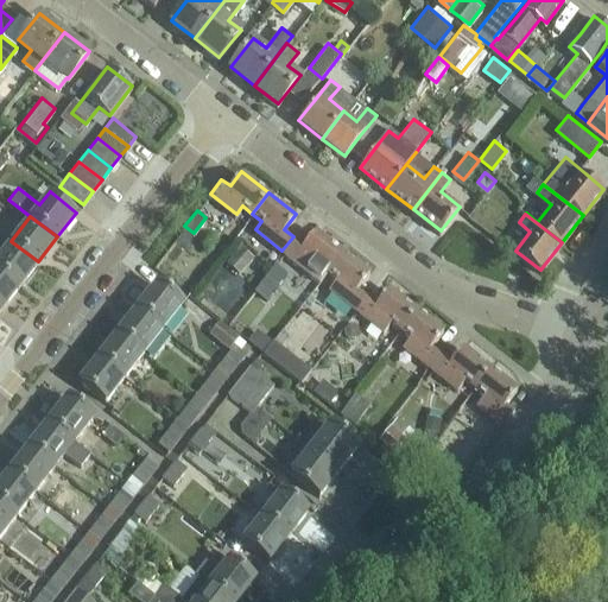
[(320,280),(325,271),(342,251),(315,229),(304,244),(293,236),(282,251),(320,280)]
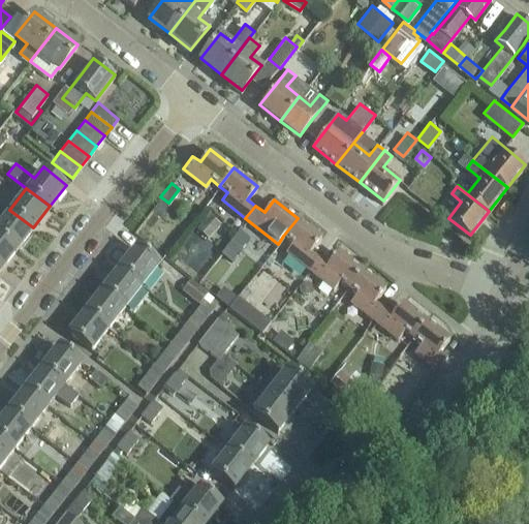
[(9,210),(0,221),(0,236),(17,249),(33,227),(9,210)]
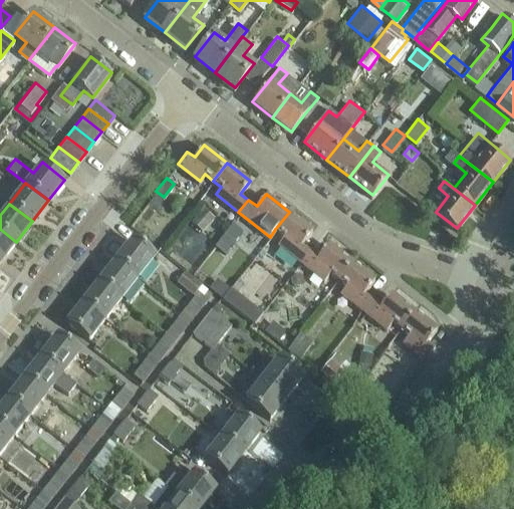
[(192,219),(203,228),(214,215),(204,205),(192,219)]
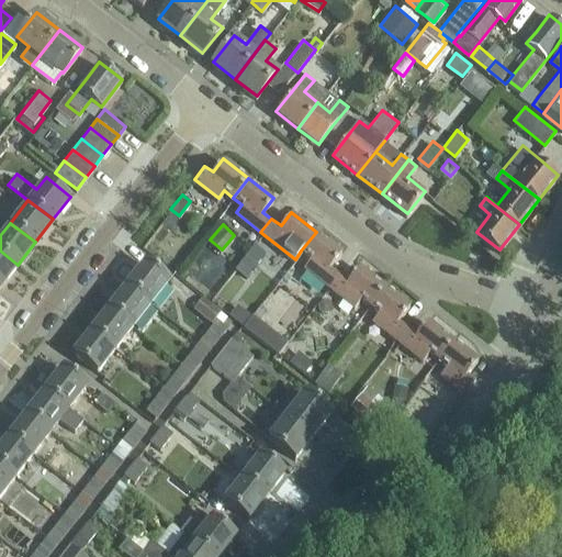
[(304,266),(329,287),(340,273),(332,265),(341,252),(316,232),(301,251),(310,258),(304,266)]
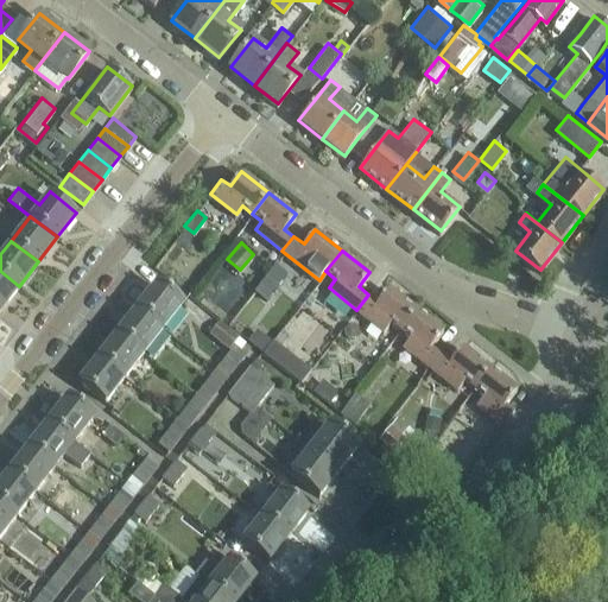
[(202,253),(191,266),(201,273),(210,261),(202,253)]
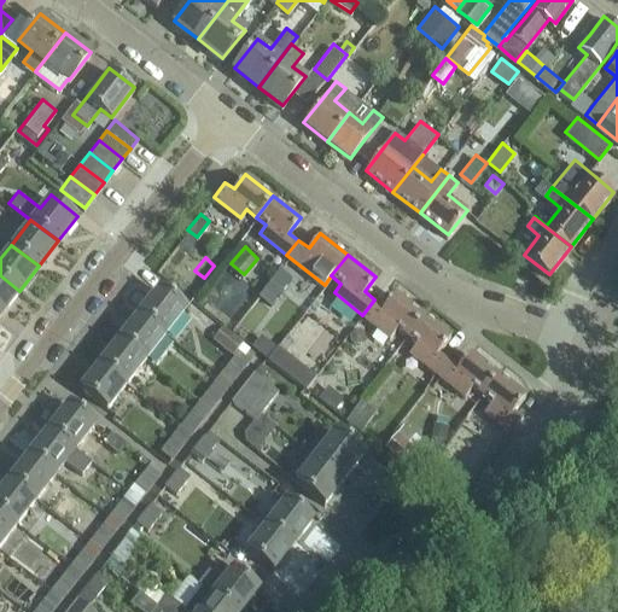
[(281,264),(267,283),(279,292),(292,274),(281,264)]
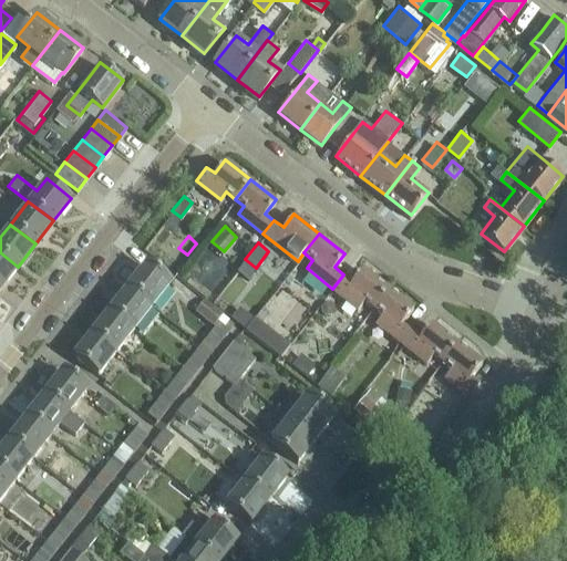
[(0,252),(0,288),(18,267),(0,252)]
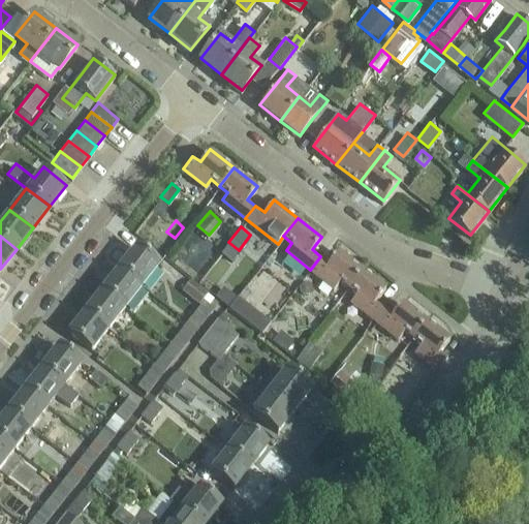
[(136,245),(120,266),(143,284),(160,263),(136,245)]
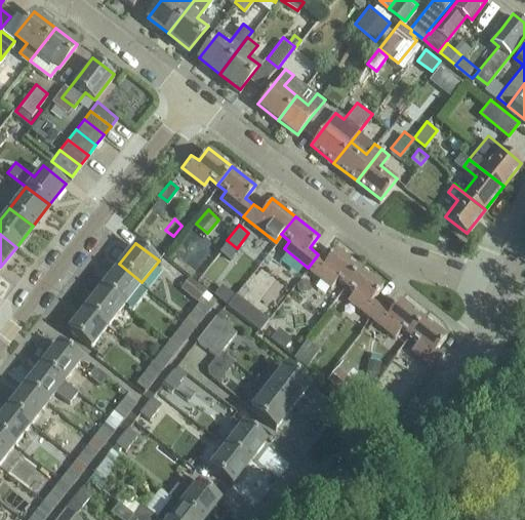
[(336,278),(345,284),(359,267),(336,248),(326,261),(318,254),(308,268),(330,286),(336,278)]
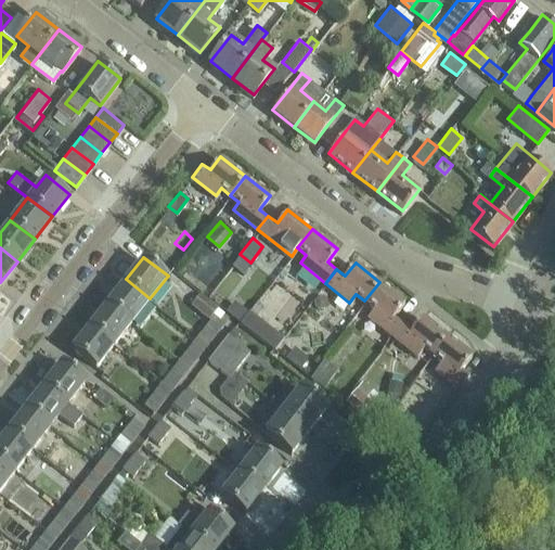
[(126,279),(108,302),(132,321),(150,298),(126,279)]
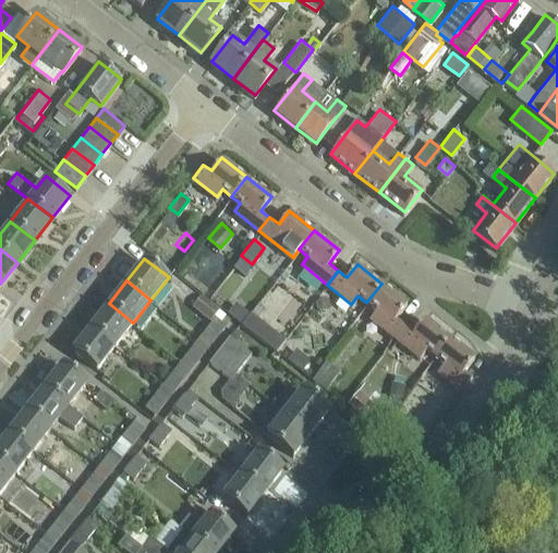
[(370,317),(395,337),(405,323),(397,316),(407,303),(381,284),(366,302),(376,310),(370,317)]
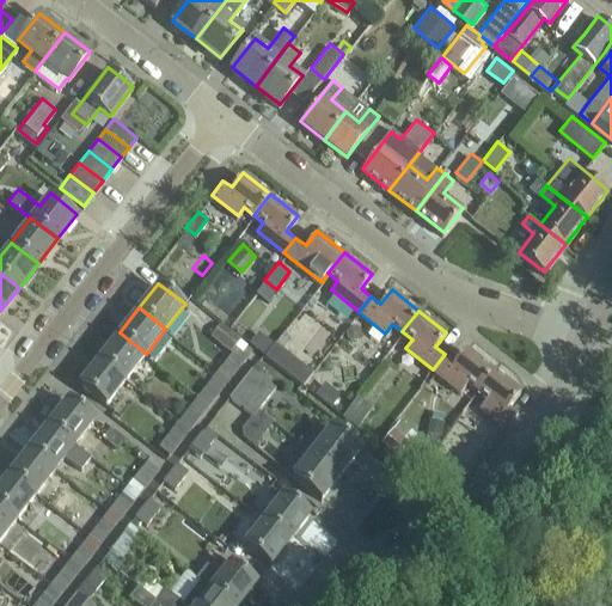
[(214,328),(210,332),(233,349),(222,363),(233,372),(255,344),(221,319),(214,328)]
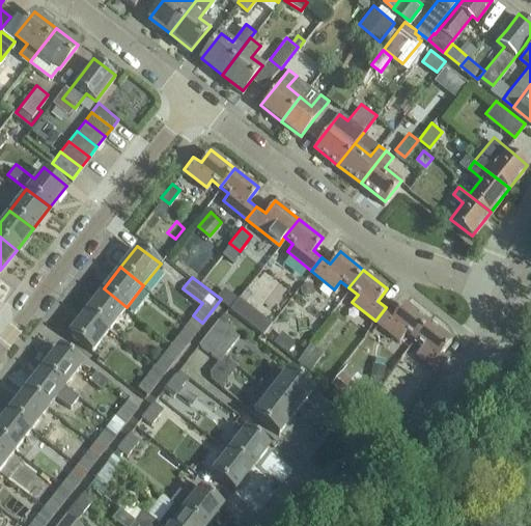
[(104,288),(87,310),(110,328),(127,307),(104,288)]
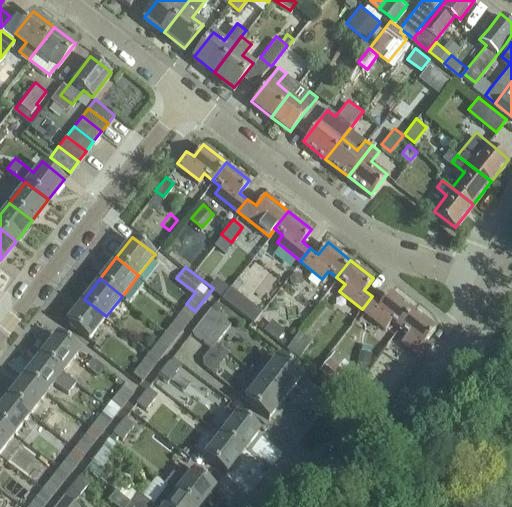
[(246,314),(255,302),(232,284),(223,296),(246,314)]
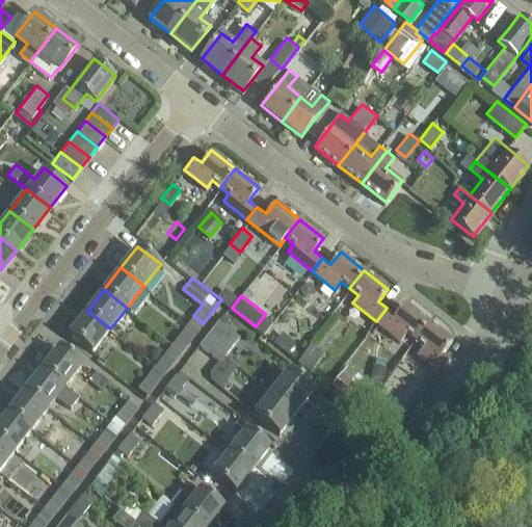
[(406,333),(414,339),(428,320),(405,302),(395,315),(387,308),(376,321),(400,341),(406,333)]
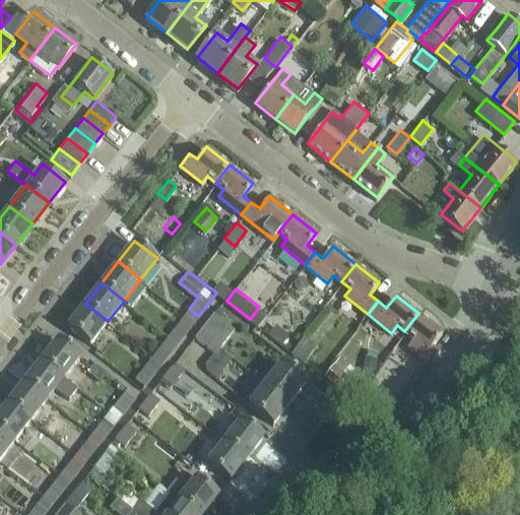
[(108,321),(85,304),(69,324),(91,342),(108,321)]
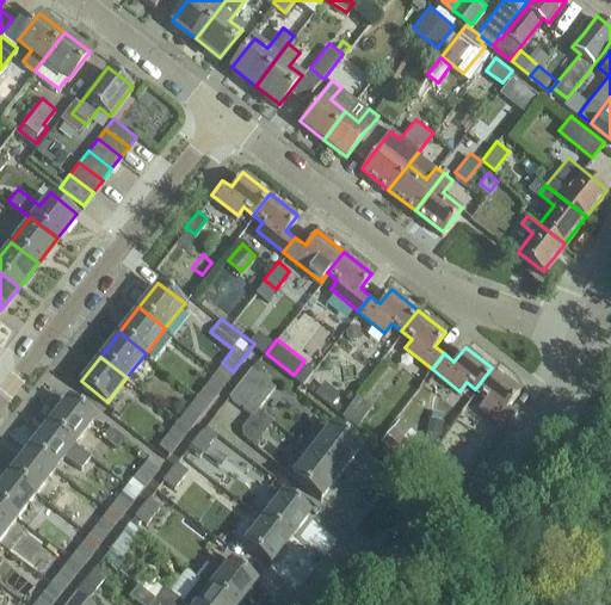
[(233,387),(229,393),(241,402),(263,372),(251,364),(233,387)]
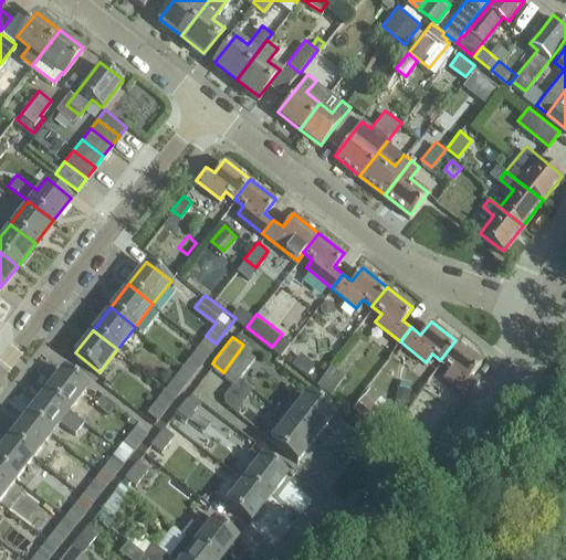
[(456,340),(440,360),(449,368),(443,374),(468,393),(479,380),(471,374),(481,360),(456,340)]
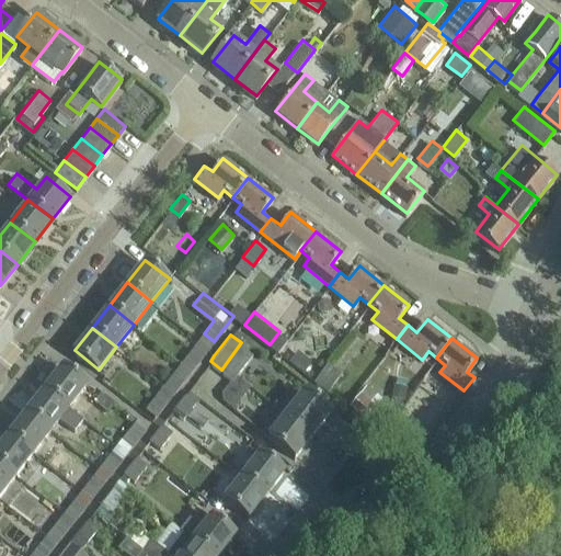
[(253,352),(241,342),(221,370),(232,378),(253,352)]
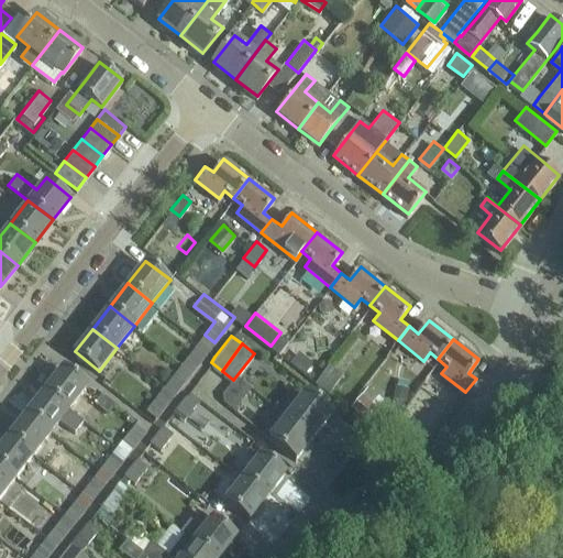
[(195,347),(181,362),(191,370),(205,354),(195,347)]
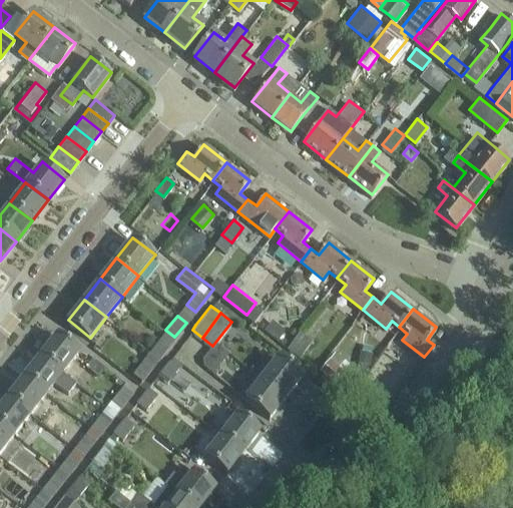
[(286,328),(273,318),(265,328),(278,339),(286,328)]
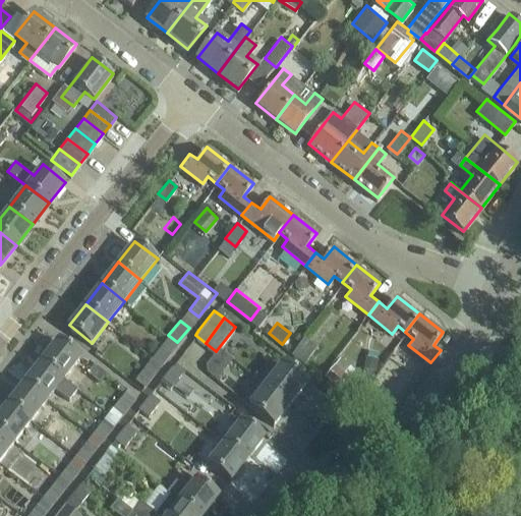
[(292,351),(304,360),(316,343),(304,334),(292,351)]
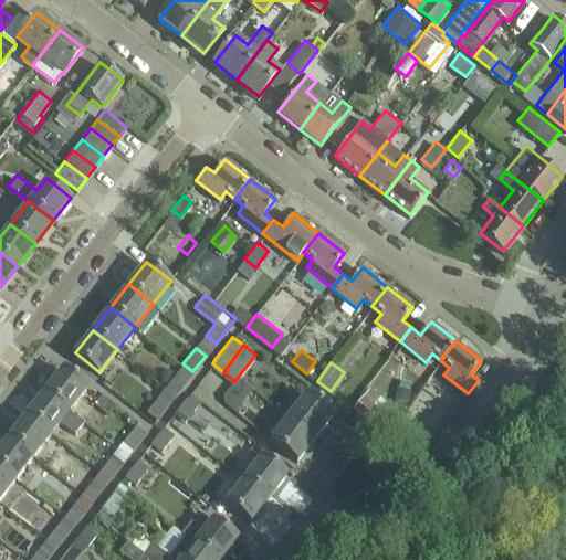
[(182,363),(165,387),(175,394),(192,371),(182,363)]
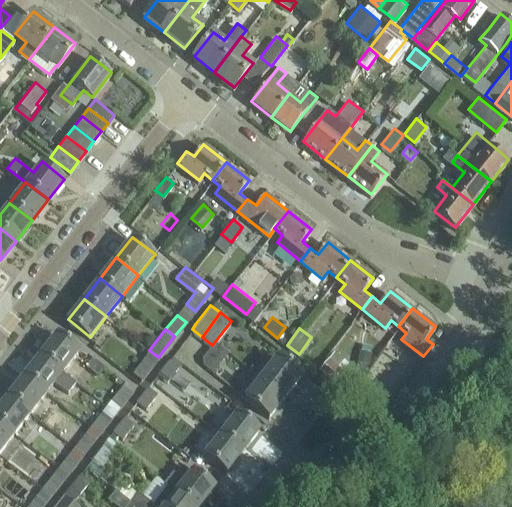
[(58,332),(42,353),(63,369),(79,349),(58,332)]
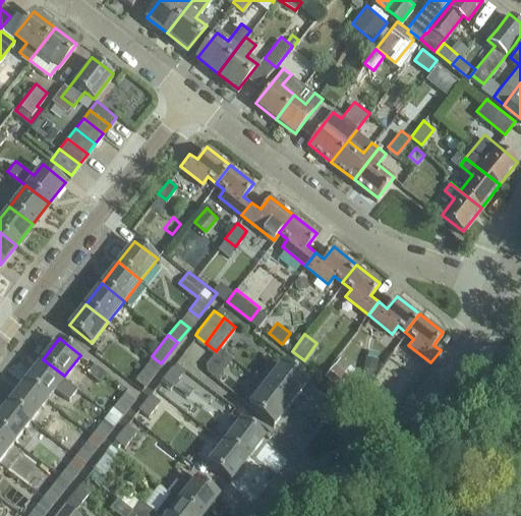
[(366,353),(363,365),(377,368),(380,355),(366,353)]
